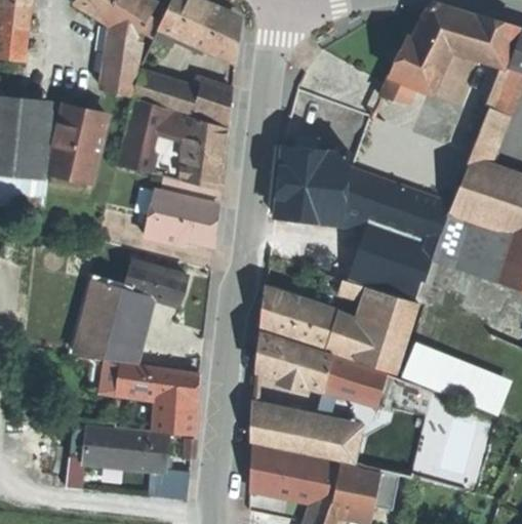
[(26,0),(0,0),(0,59),(19,63),(26,0)]
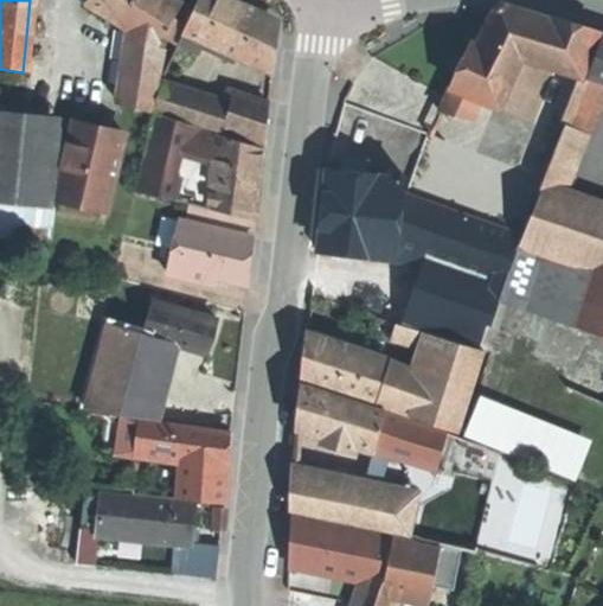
[(168,0),(89,0),(85,6),(126,31),(153,49),(154,48),(160,37),(171,20),(179,6),(168,0)]
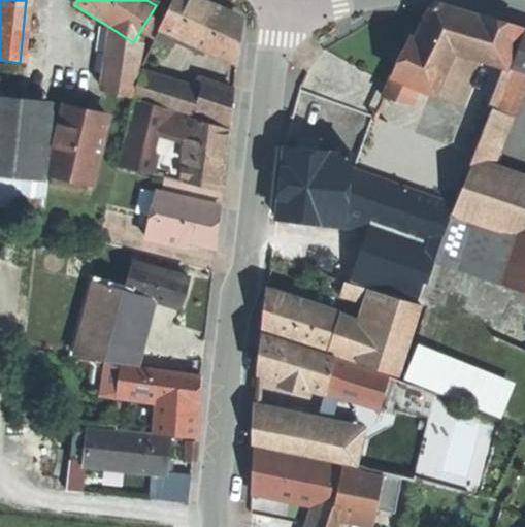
[(149,18),(139,32),(153,39),(153,40),(164,47),(169,34),(234,64),(236,42),(239,19),(198,0),(171,0),(160,25),(149,18)]
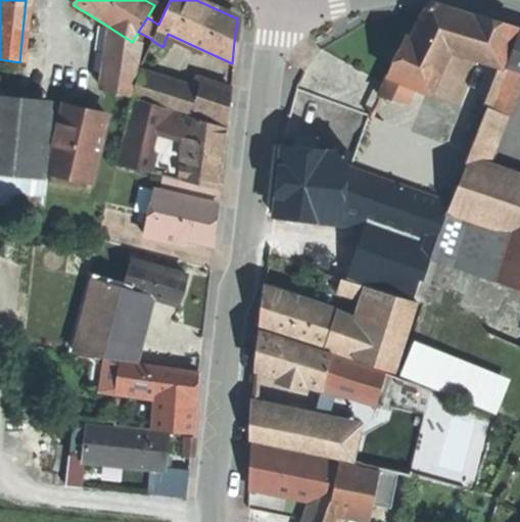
[(444,49),(460,13),(427,3),(406,49),(399,47),(385,77),(407,85),(425,91),(444,49)]
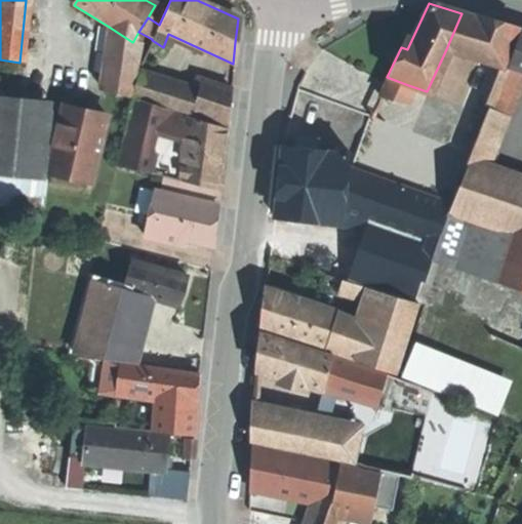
[(489,22),(462,13),(446,49),(502,67),(517,30),(489,22)]
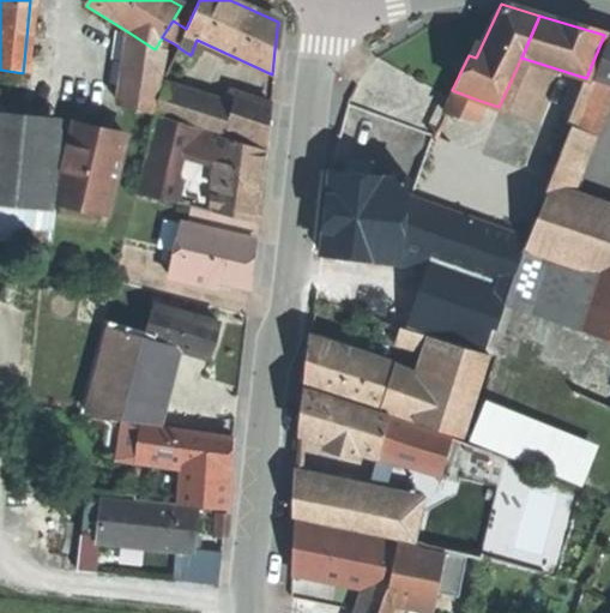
[(155,49),(127,31),(118,107),(150,114),(164,53),(156,48),(155,49)]
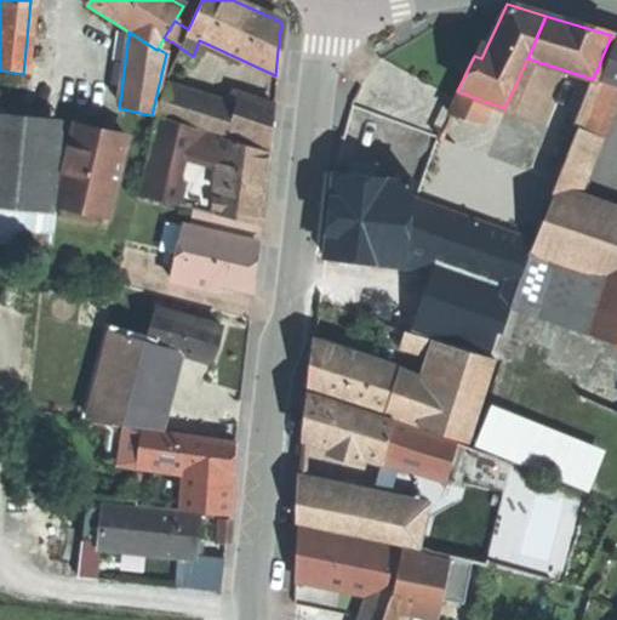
[(616,37),(599,78),(616,84),(616,37)]
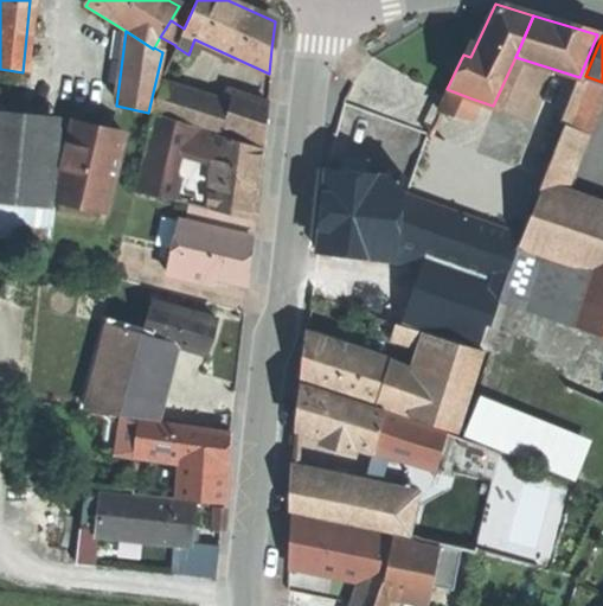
[(602,93),(602,82),(585,76),(583,83),(565,126),(585,135),(602,93)]
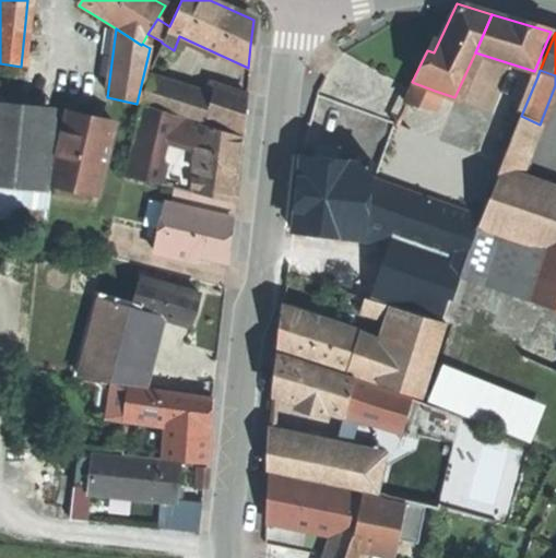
[(537,76),(530,74),(515,113),(519,115),(521,116),(537,76)]
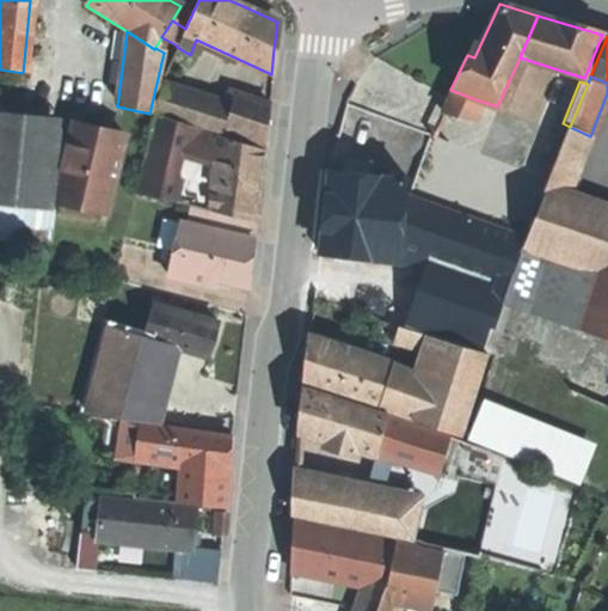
[(216,108),(160,89),(155,112),(222,134),(227,116),(216,108)]
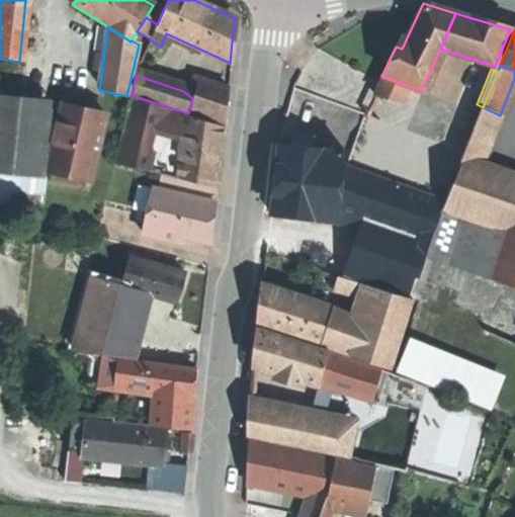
[(403,84),(381,76),(373,95),(395,101),(403,84)]
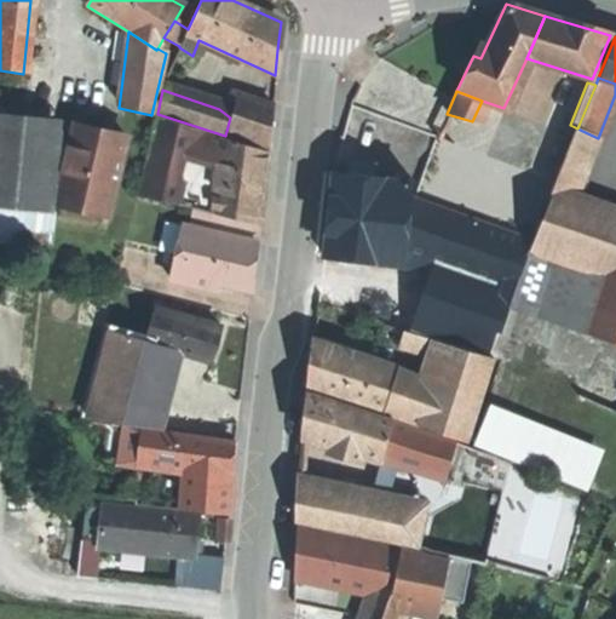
[(236,95),(230,118),(225,136),(266,149),(271,107),(236,95)]
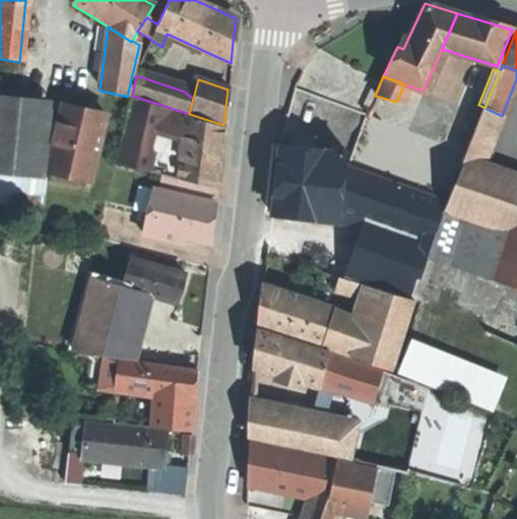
[(293,88),(277,138),(350,164),(350,163),(445,198),(463,150),(293,88)]
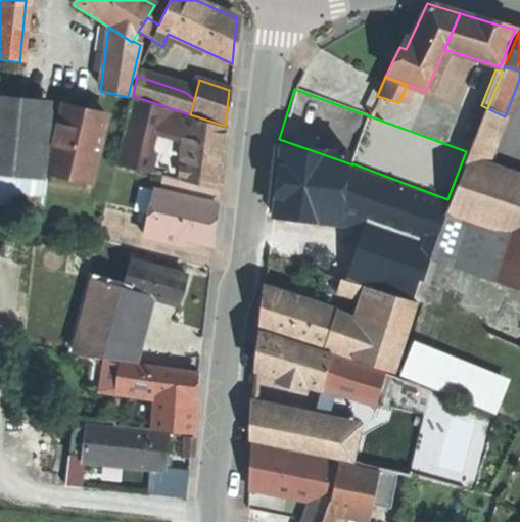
[(48,102),(0,96),(0,204),(38,209),(48,102)]
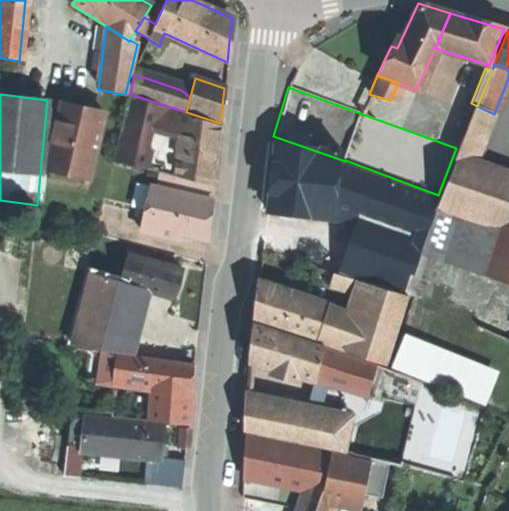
[(162,108),(129,97),(114,162),(147,170),(150,159),(157,130),(162,108)]
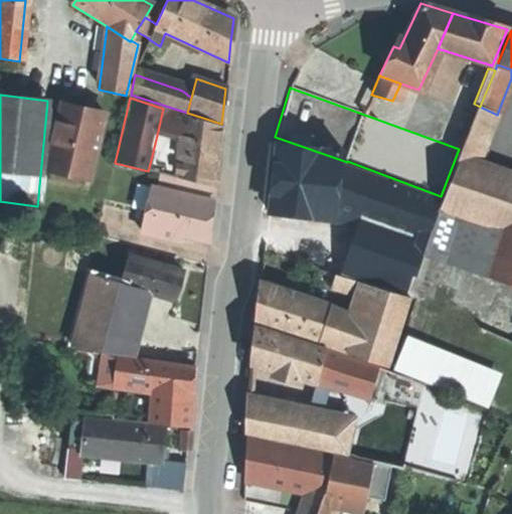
[(83,111),(60,106),(49,155),(71,159),(70,167),(92,171),(104,116),(83,111)]
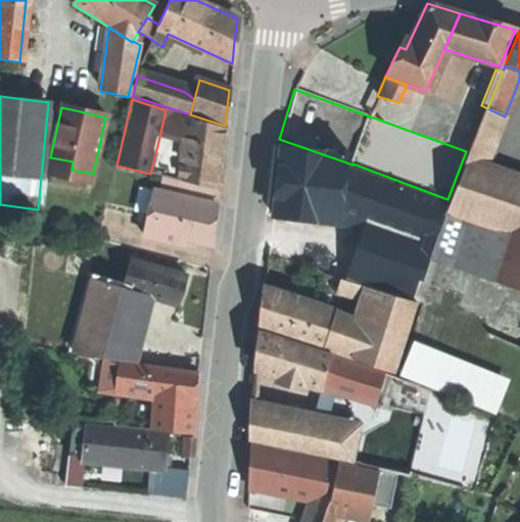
[(487,108),(485,107),(464,161),(466,162),(483,169),(487,160),(505,116),(487,108)]
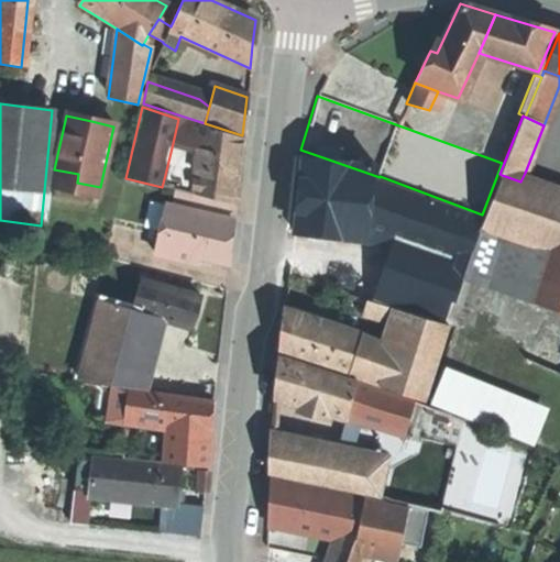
[(199,125),(178,119),(173,143),(196,151),(199,125)]
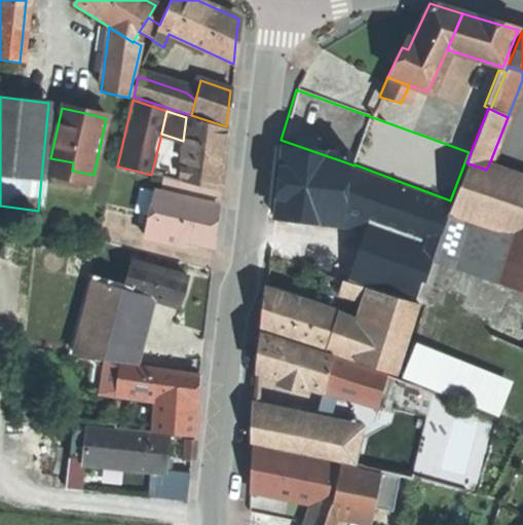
[(226,129),(186,117),(183,141),(180,162),(221,172),(223,153),(226,129)]
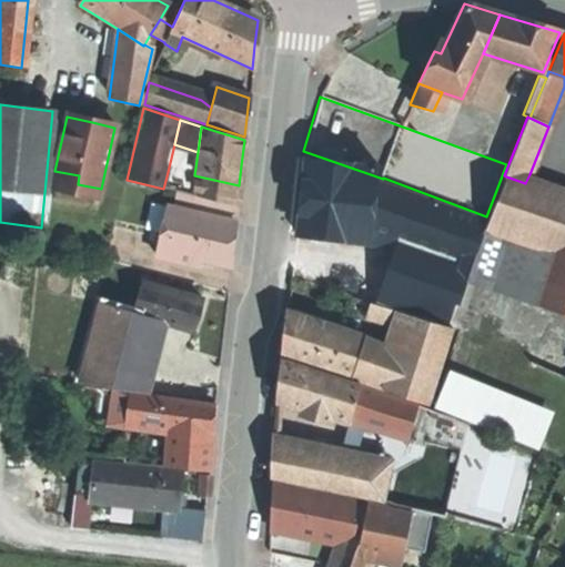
[(198,152),(174,144),(167,176),(193,183),(194,175),(198,152)]
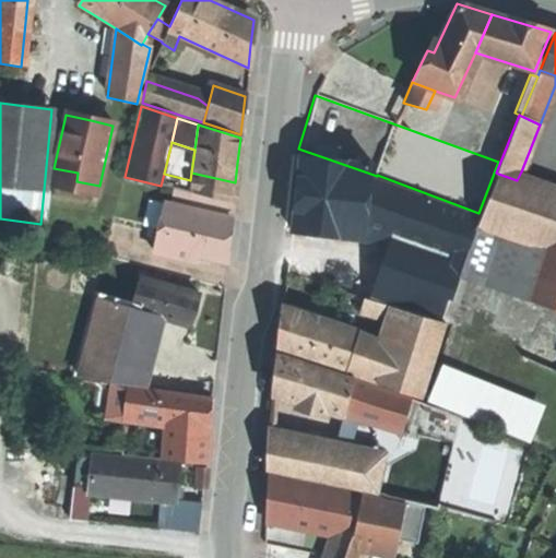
[(354,170),(298,151),(293,196),(290,234),(349,241),(354,170)]
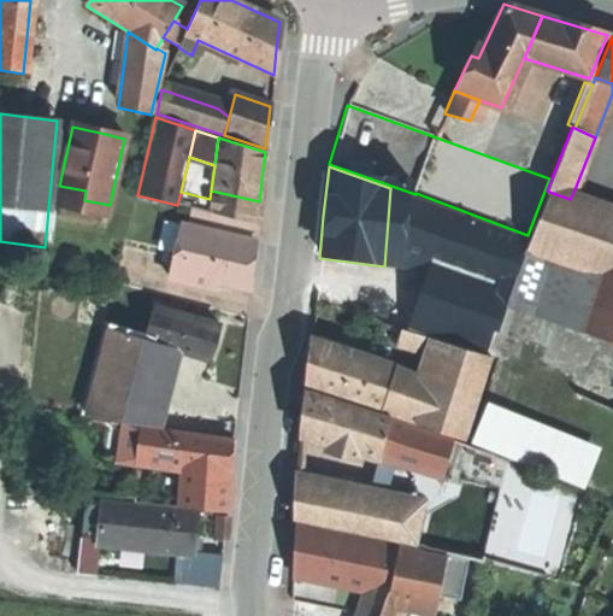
[(59,186),(56,201),(108,213),(110,205),(84,200),(86,191),(59,186)]
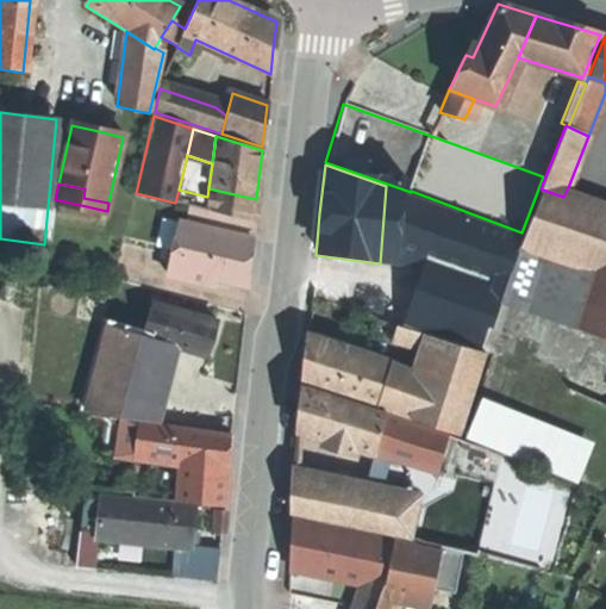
[(399,191),(386,186),(380,263),(379,268),(393,269),(394,248),(399,193),(399,191)]
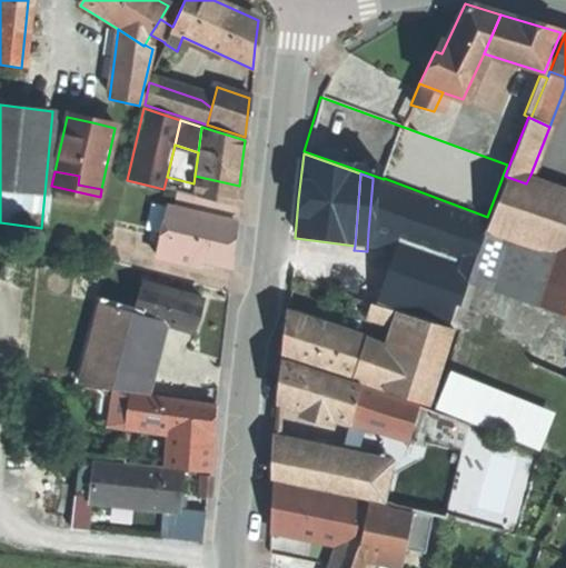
[(239,186),(195,176),(194,183),(192,196),(237,206),(239,186)]
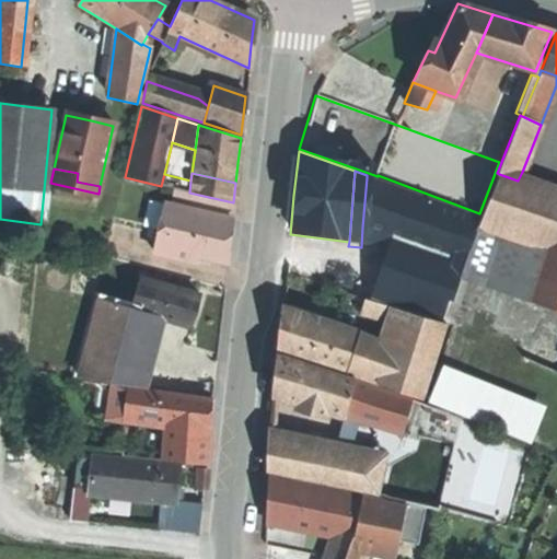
[(556,195),(518,181),(499,174),(478,226),(524,243),(506,295),(556,312),(556,195)]
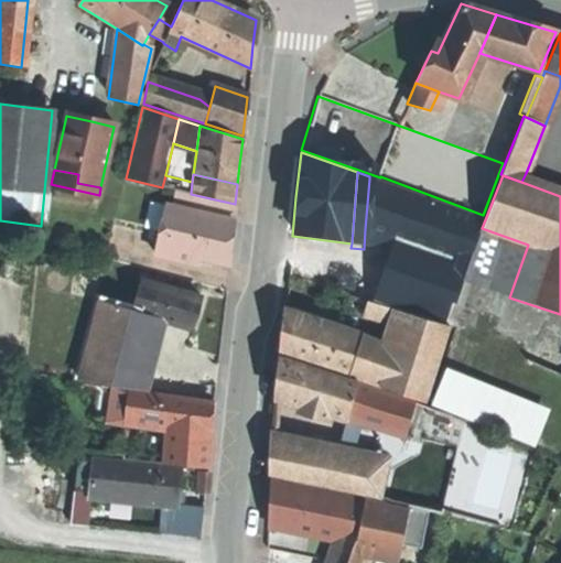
[(479,219),(369,179),(365,229),(389,238),(424,251),(439,256),(465,266),(479,219)]
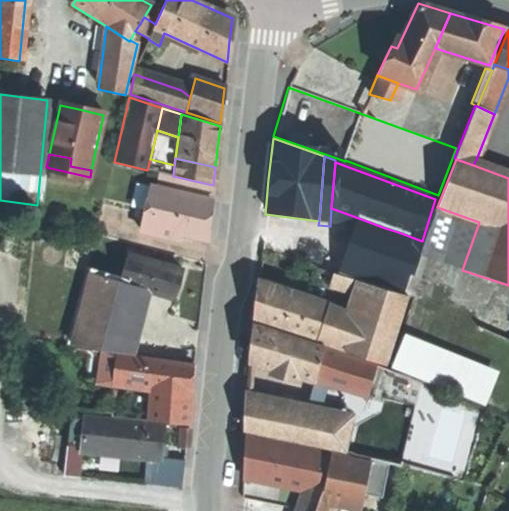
[(212,187),(157,173),(153,189),(149,188),(141,226),(142,226),(141,233),(164,238),(166,231),(172,232),(207,241),(209,220),(211,202),(209,201),(212,187)]
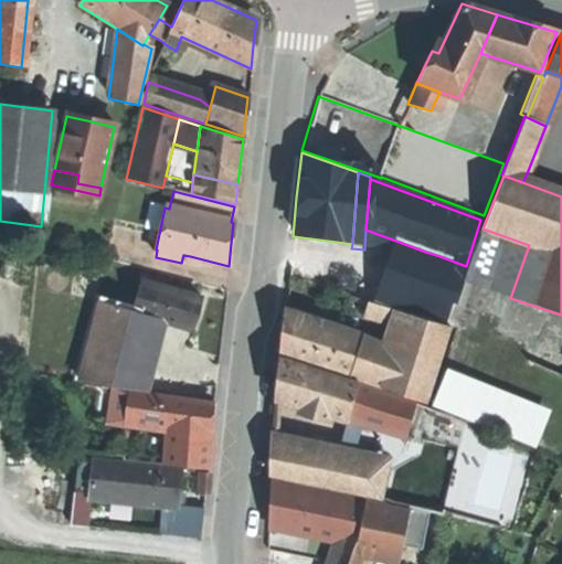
[(366,230),(364,249),(390,252),(390,238),(366,230)]
